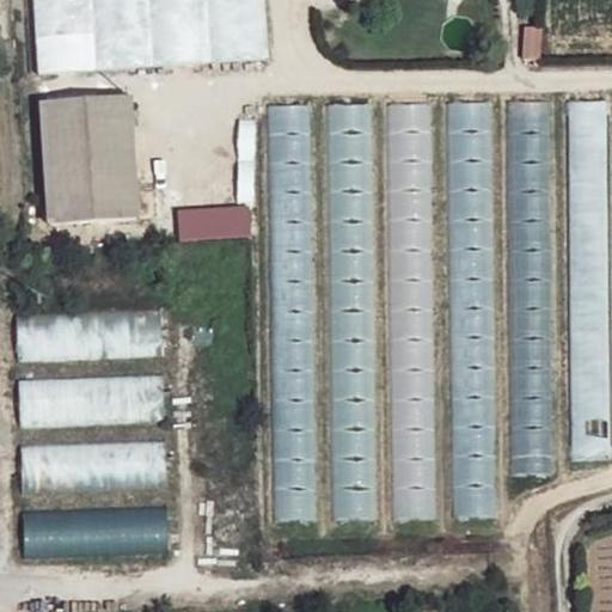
[(267,60),(263,0),(32,0),(37,74),(267,60)]
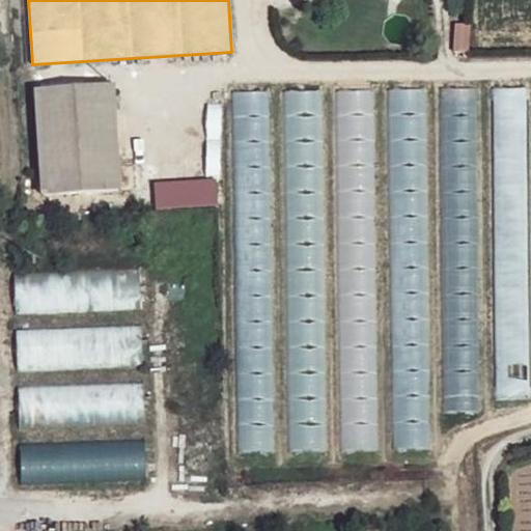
[(469,17),(455,17),(453,46),(467,46),(469,17)]
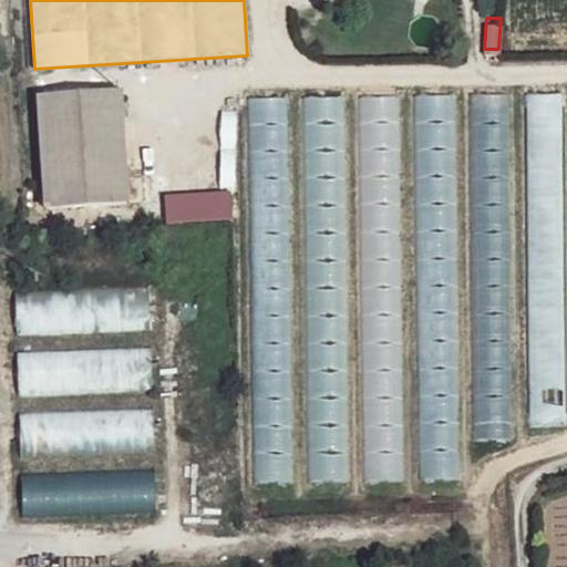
[(115,100),(32,104),(38,216),(121,212),(115,100)]
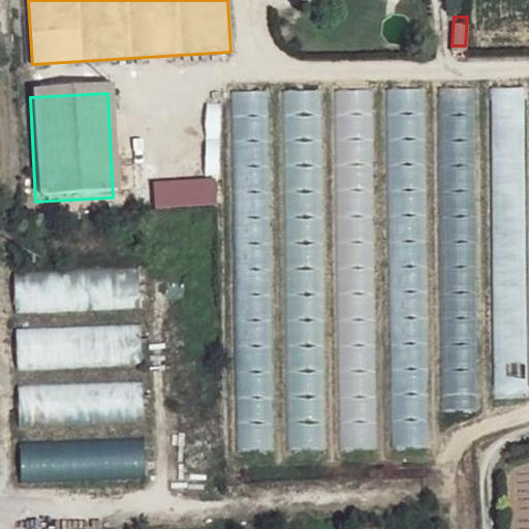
[(141,331),(94,331),(94,365),(141,365),(141,331)]
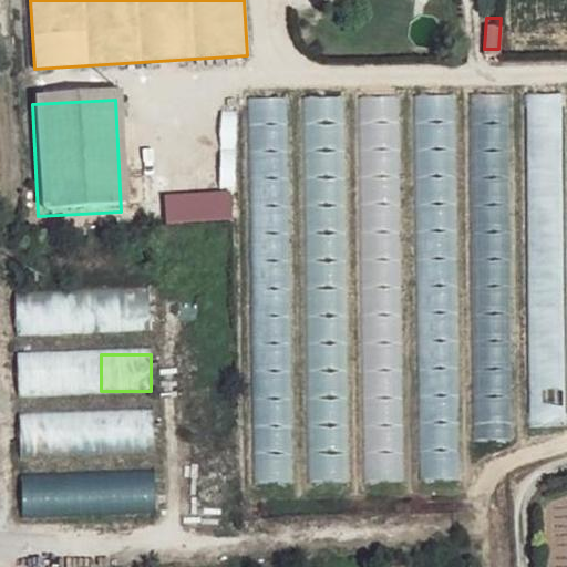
[(24,455),(154,449),(152,410),(22,418),(24,455)]
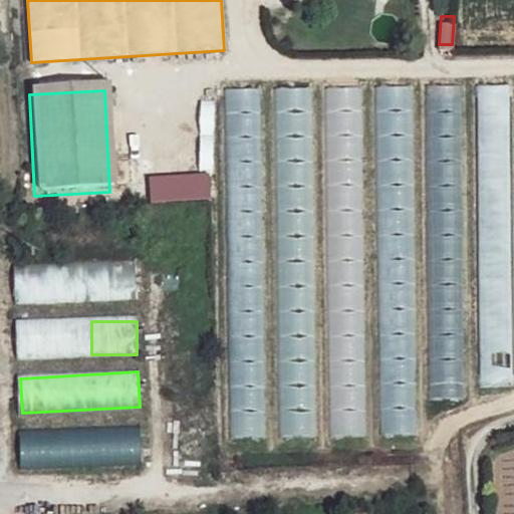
[(142,462),(140,426),(19,432),(21,468),(142,462)]
